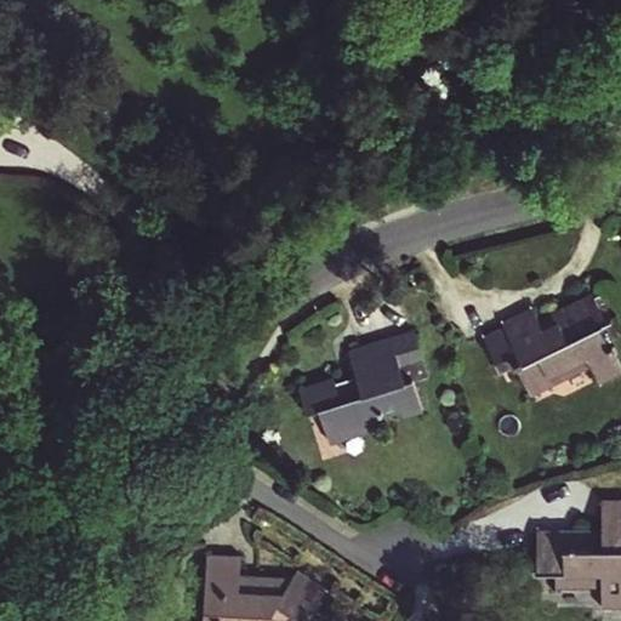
[(592,302),(590,297),(535,324),(537,329),(592,302)]
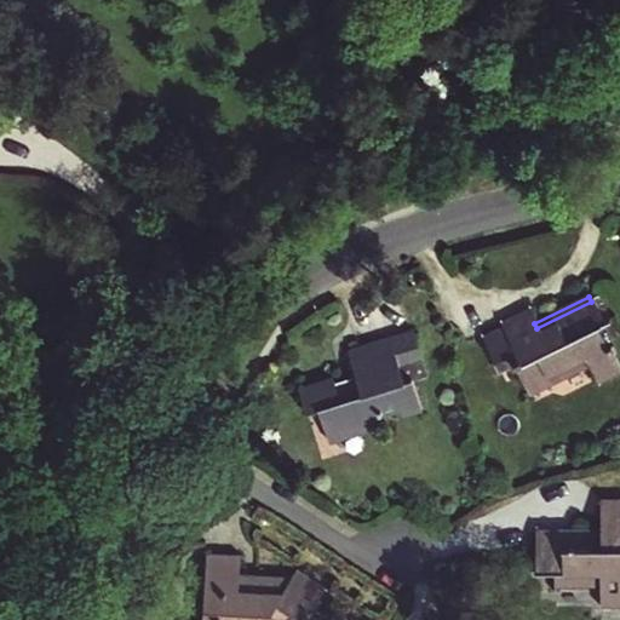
[(602,326),(591,302),(537,328),(534,323),(529,315),(499,329),(500,333),(478,344),(497,379),(514,371),(528,401),(549,390),(547,385),(585,366),(587,371),(593,382),(616,371),(610,359),(613,357),(603,345),(606,343),(598,328),(602,326)]
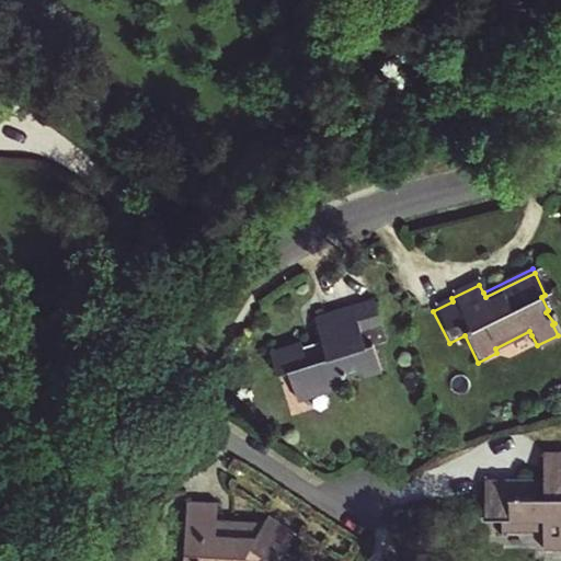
[(286,375),(295,403),(347,386),(344,377),(361,371),(362,376),(378,370),(371,351),(380,347),(376,333),(379,332),(370,306),(312,325),(319,346),(300,352),(271,362),(276,378),(286,375)]
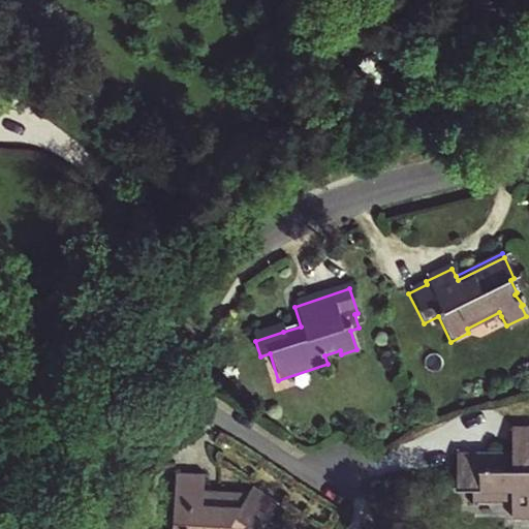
[(467,329),(468,333),(501,316),(499,312),(467,329)]
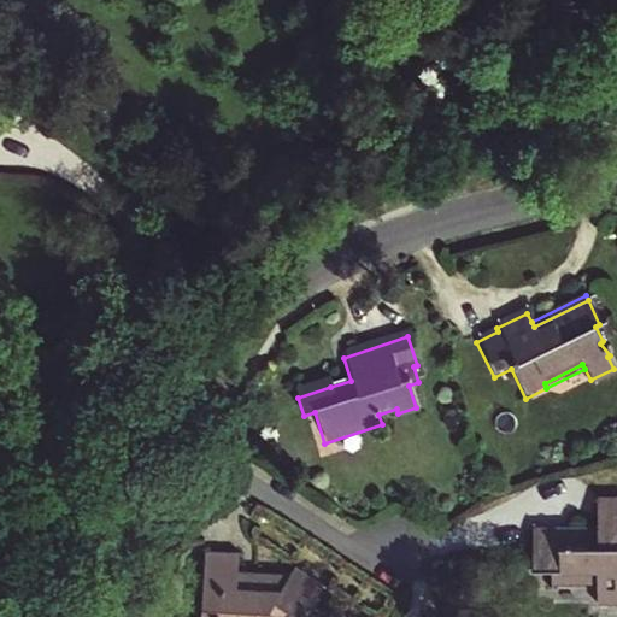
[(613,369),(591,380),(593,387),(616,375),(613,369)]
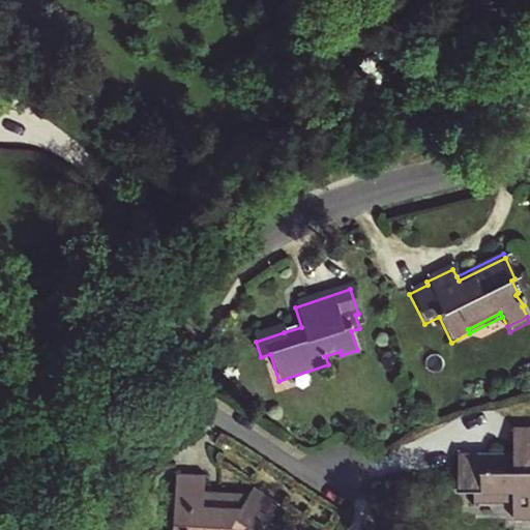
[(256,342),(284,332),(282,327),(254,335),(256,342)]
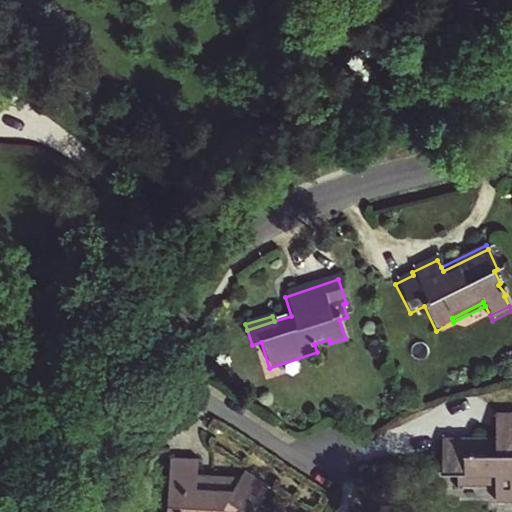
[(345,338),(330,343),(332,349),(347,344),(345,338)]
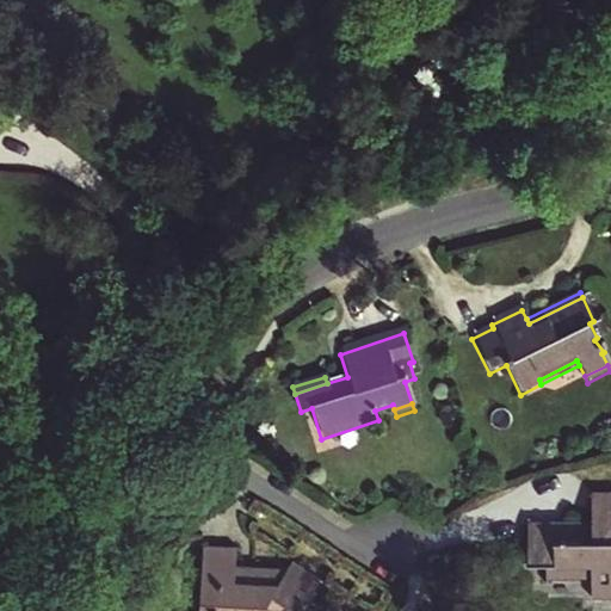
[(378,420),(321,439),(323,443),(380,425),(378,420)]
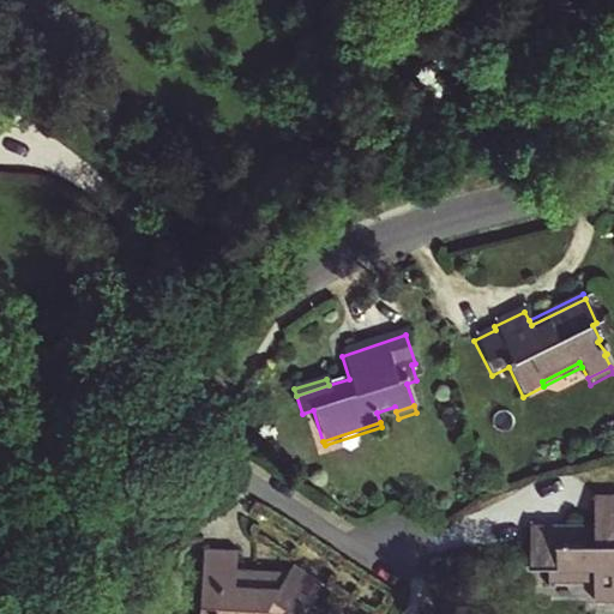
[(593,589),(593,606),(613,605),(613,507),(594,507),(594,537),(529,537),(529,571),(546,572),(546,583),(593,584),(593,589)]
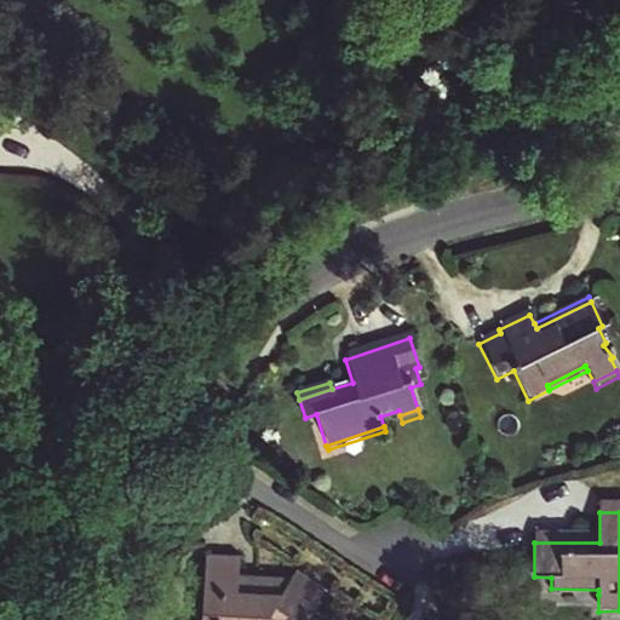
[(303,619),(331,580),(302,561),(291,579),(240,577),(241,557),(206,555),(202,619),(303,619)]
